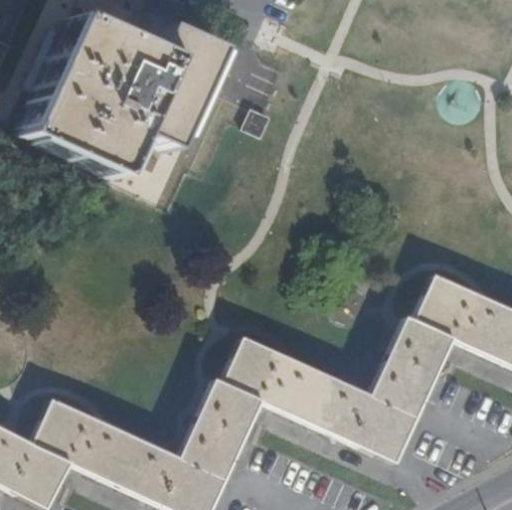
[(0,0),(0,67),(30,0),(0,0)]
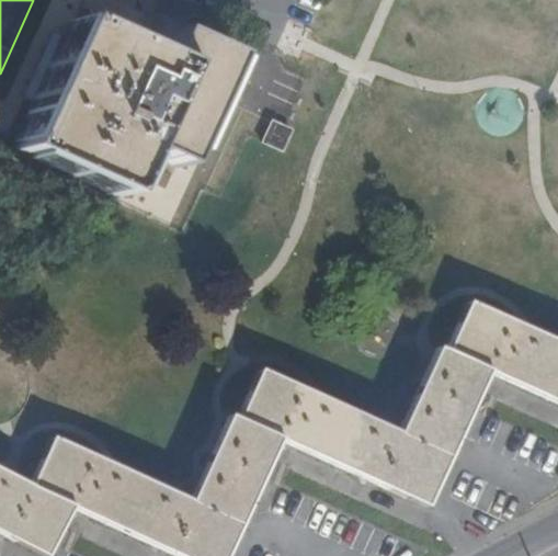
[(78,19),(20,148),(123,194),(144,146),(183,163),(230,55),(174,30),(163,57),(78,19)]
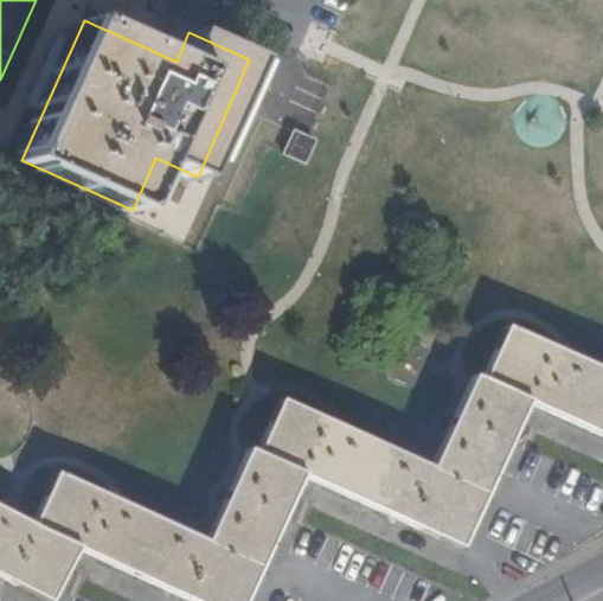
[(318,138),(297,128),(287,151),(308,160),(318,138)]
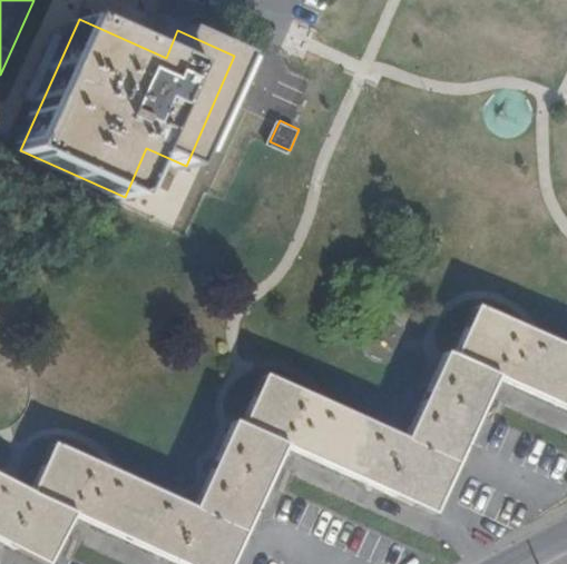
[(566,339),(481,303),(459,353),(450,348),(430,392),(411,434),(271,373),(247,423),(240,419),(220,465),(201,505),(59,443),(35,491),(0,473),(0,536),(51,562),(77,512),(197,563),(234,563),(269,488),(290,441),(440,507),(481,414),(500,370),(566,399),(566,339)]
